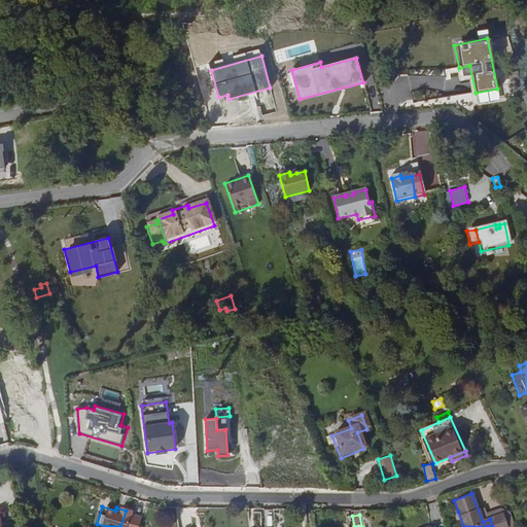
[(499,516),(490,519),(492,526),(501,522),(499,516)]
